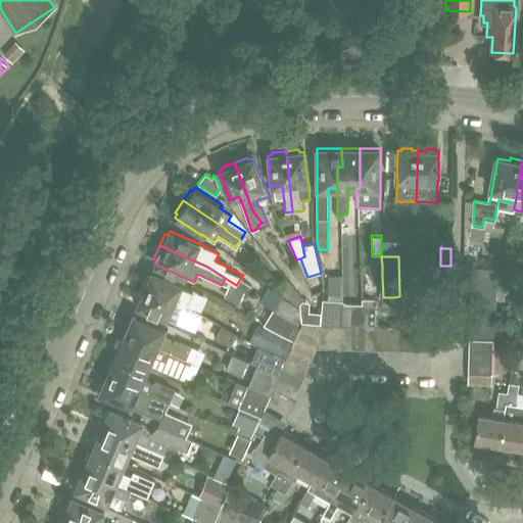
[(471,279),(494,280),(495,268),(471,267),(471,279)]
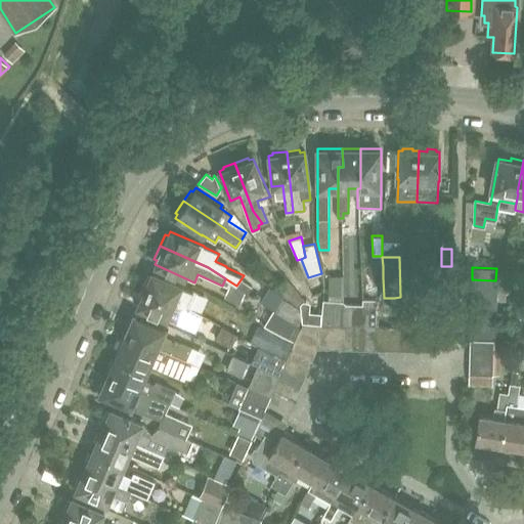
[(147,275),(141,288),(189,309),(198,293),(151,272),(149,276),(147,275)]
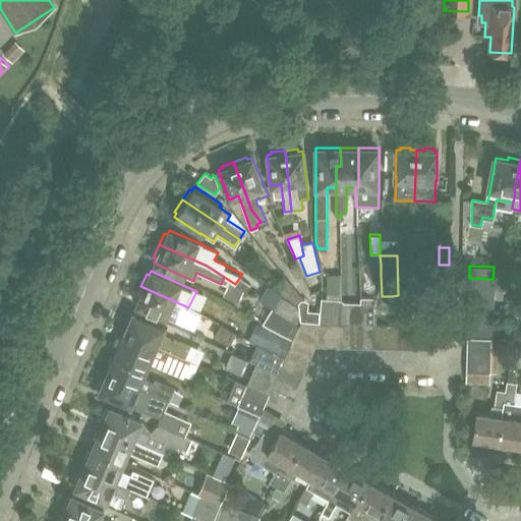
[(285,276),(279,282),(297,300),(301,296),(285,276)]
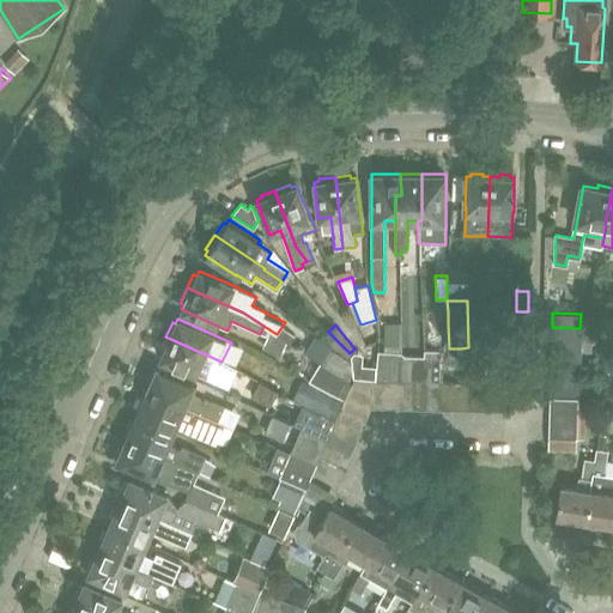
[(580,341),(580,328),(552,327),(552,341),(580,341)]
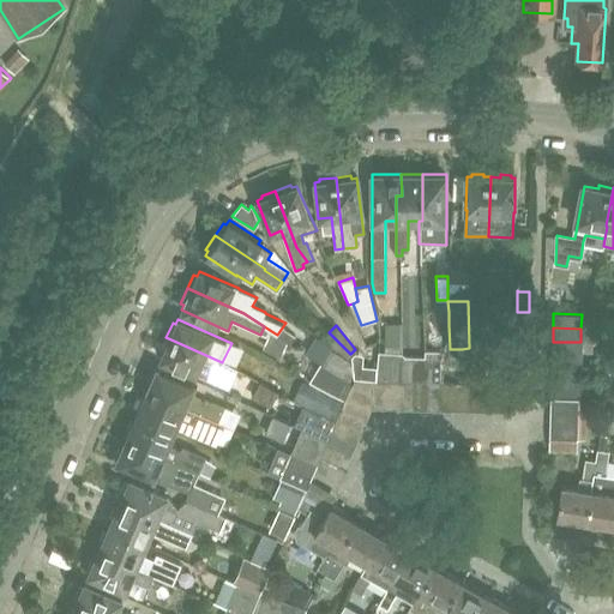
[(329,332),(321,339),(347,357),(350,354),(329,332)]
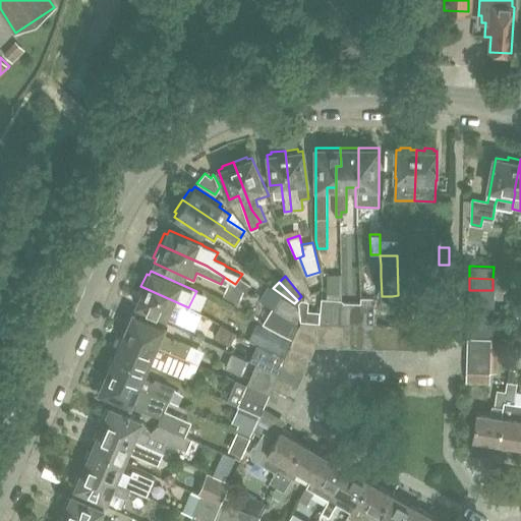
[(200,314),(195,311),(188,307),(140,286),(134,300),(137,301),(136,304),(194,330),(200,314)]
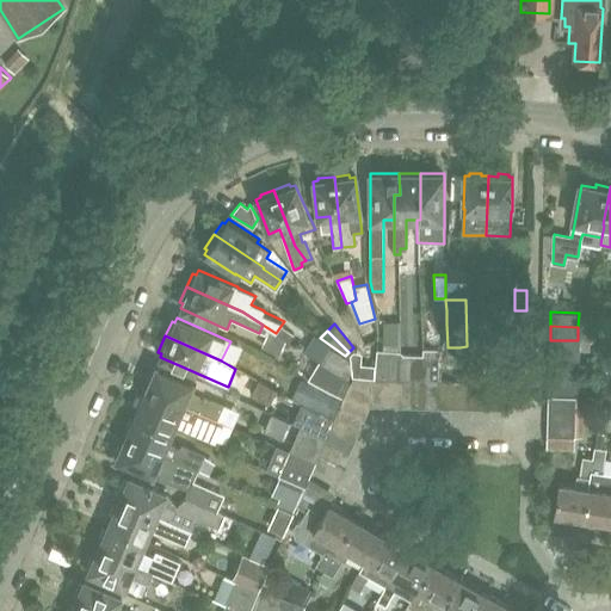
[(550,340),(549,353),(576,355),(578,340),(550,340)]
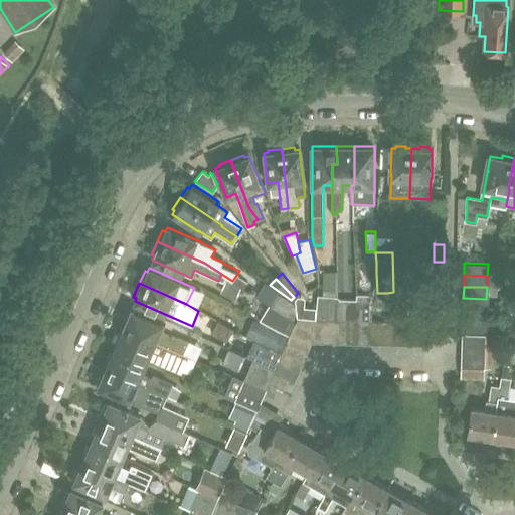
[(277,292),(269,304),(293,320),(296,315),(293,303),(277,292)]
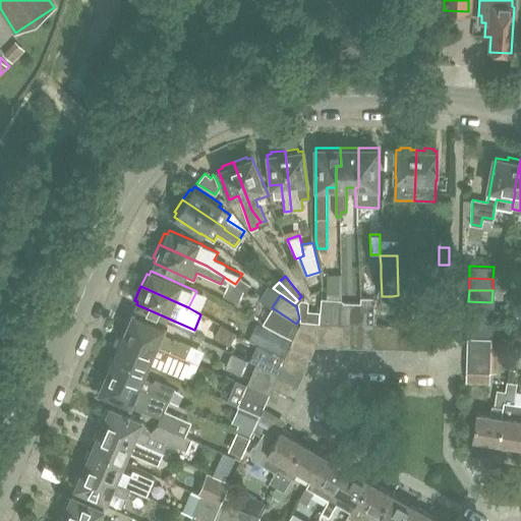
[(410,326),(419,326),(430,326),(436,326),(437,297),(411,296),(410,326)]
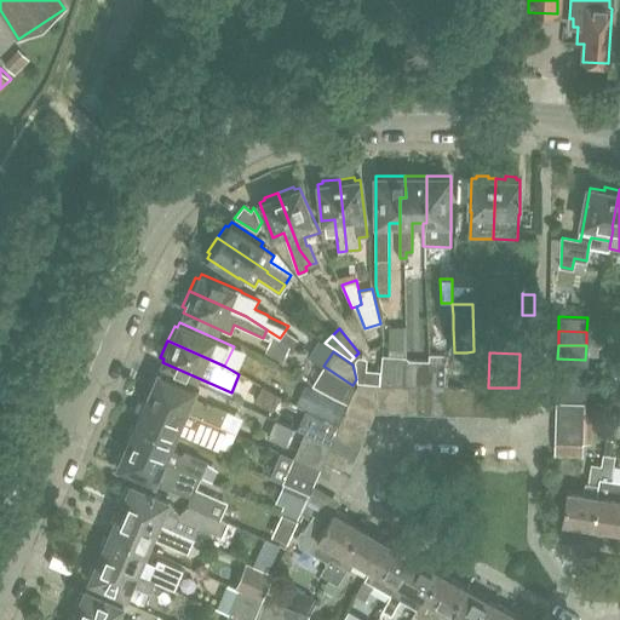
[(406,385),(408,385),(409,359),(406,356),(382,354),(379,384),(390,384),(406,385)]
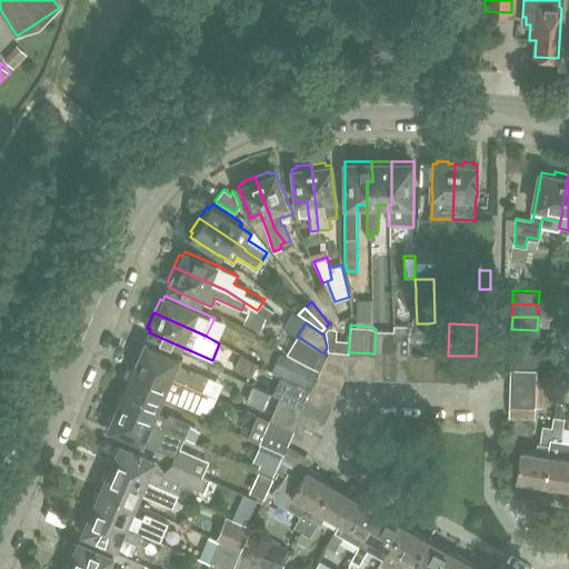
[(397,353),(409,355),(410,355),(410,325),(393,325),(392,330),(376,329),(375,353),(385,353),(397,353)]
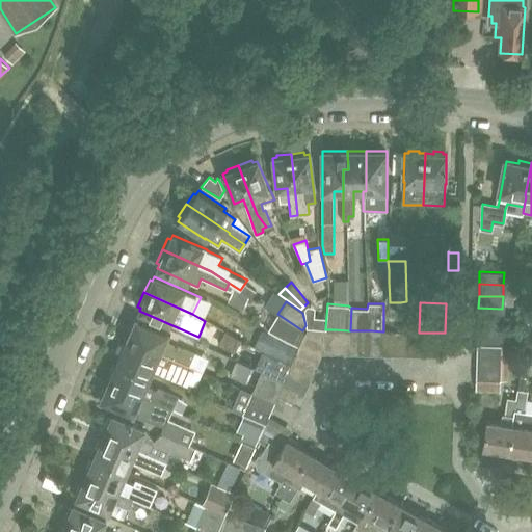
[(502,321),(502,309),(478,308),(478,320),(502,321)]
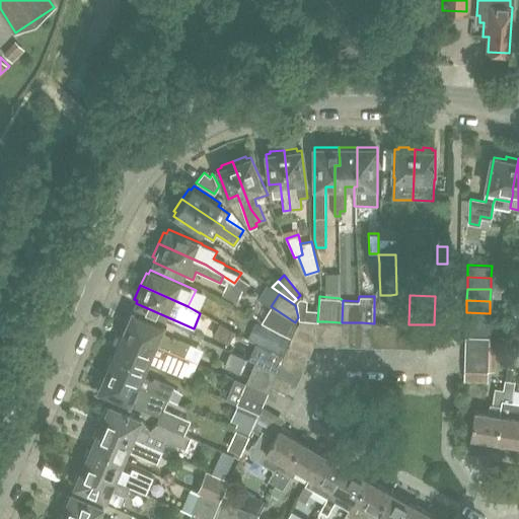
[(287,337),(295,322),(271,306),(261,321),(287,337)]
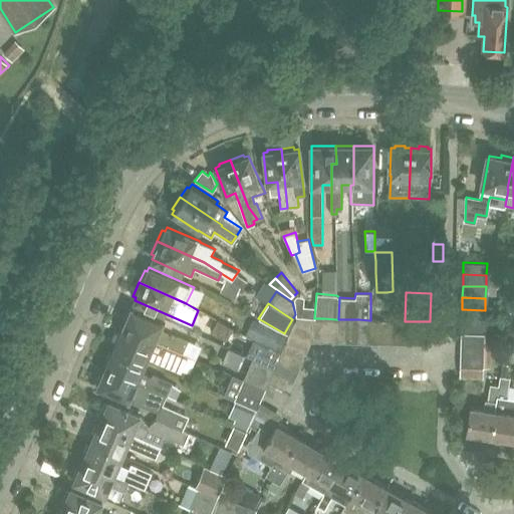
[(126,318),(123,326),(155,339),(183,352),(188,339),(176,334),(175,336),(159,329),(163,321),(132,308),(131,310),(129,310),(124,317),(126,318)]
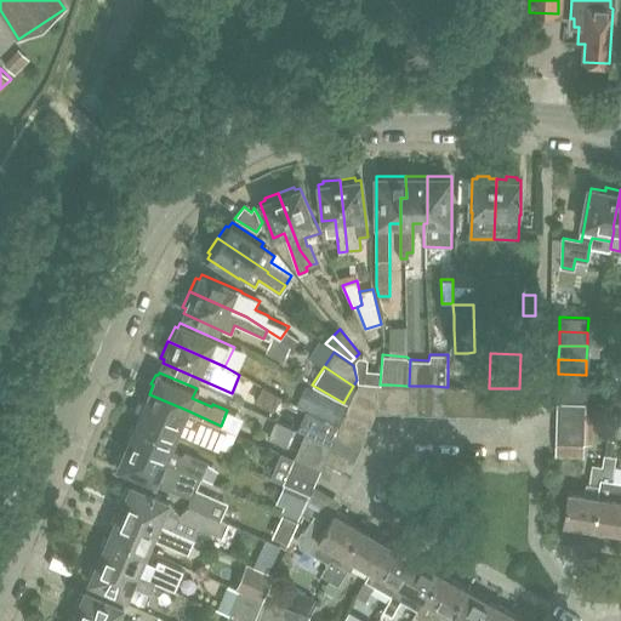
[(585,400),(586,375),(558,374),(557,399),(585,400)]
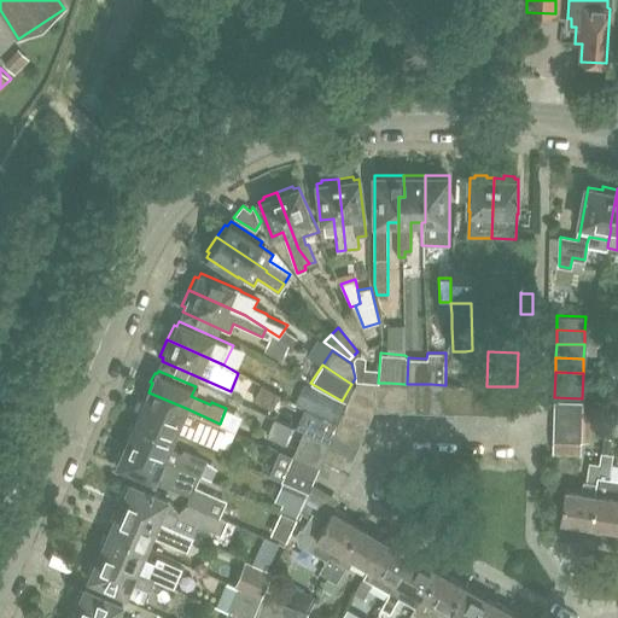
[(304,383),(295,402),(333,421),(343,402),(304,383)]
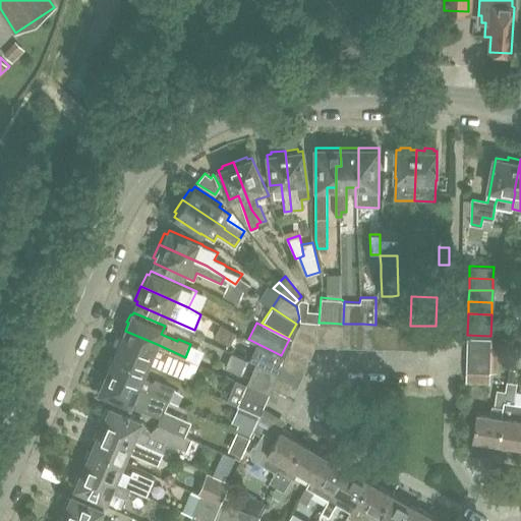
[(316,347),(316,323),(299,323),(290,345),(312,356),(316,347)]
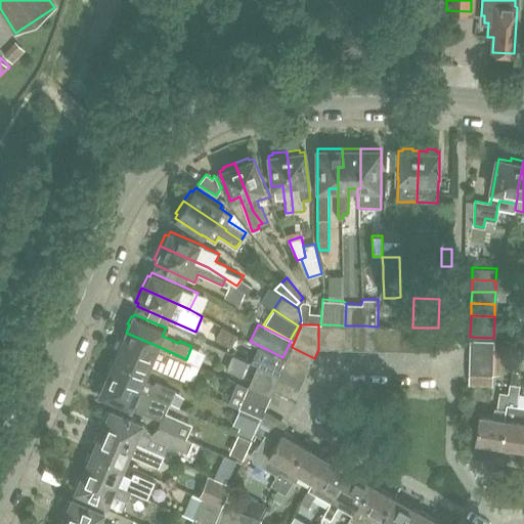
[(318,349),(330,349),(330,324),(320,324),(318,324),(318,349)]
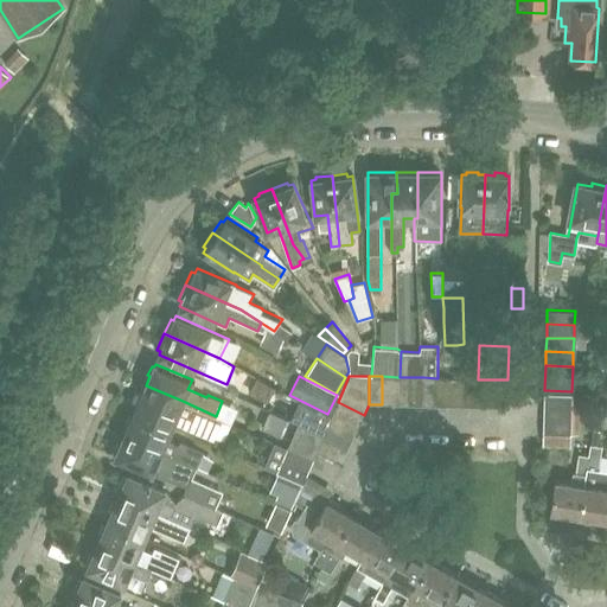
[(396,406),(397,377),(382,376),(382,404),(396,406)]
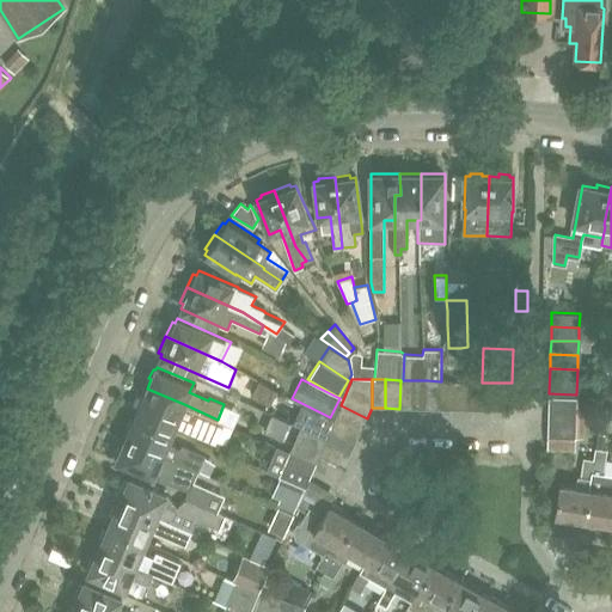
[(412,409),(414,380),(403,380),(401,380),(399,409),(412,409)]
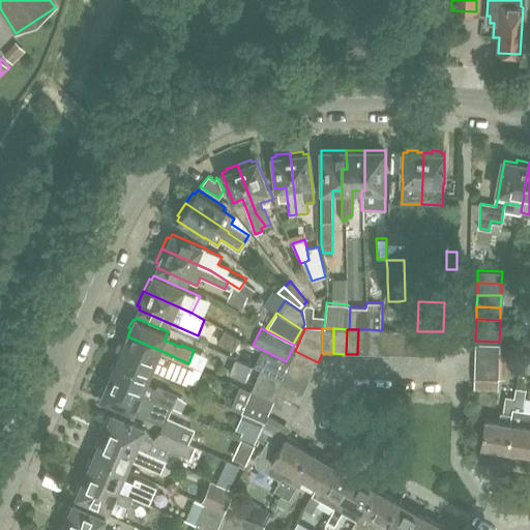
[(357,354),(369,354),(370,329),(358,329),(357,354)]
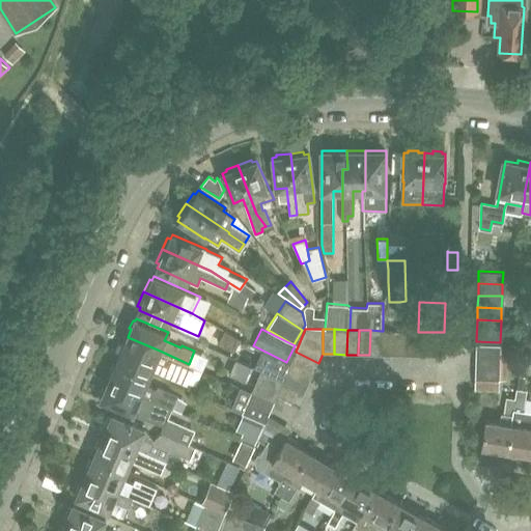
[(382,331),(370,330),(369,355),(381,355),(382,331)]
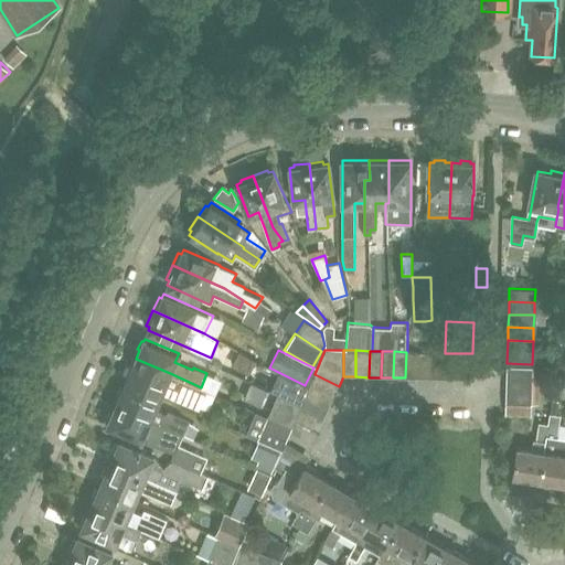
[(405,377),(417,379),(418,352),(407,352),(406,352),(405,377)]
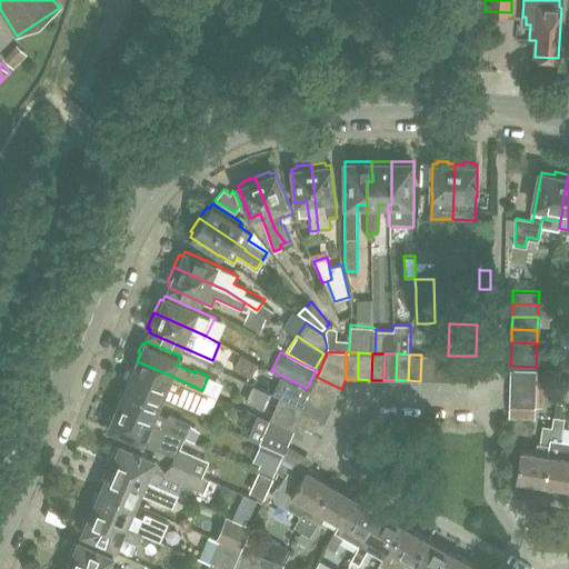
[(433,355),(421,355),(420,381),(432,381),(433,355)]
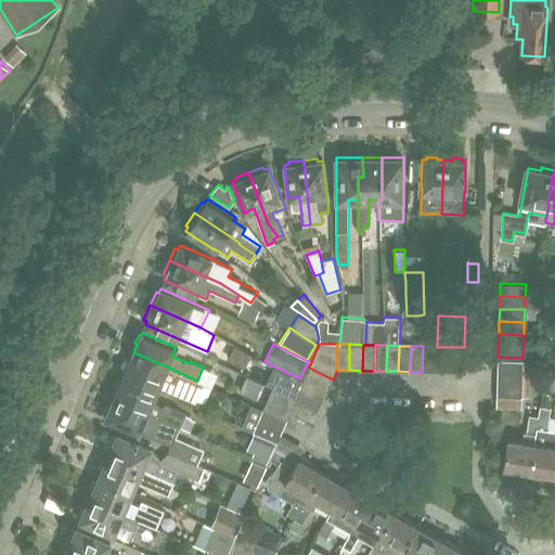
[(422,372),(434,372),(435,347),(423,346),(422,372)]
